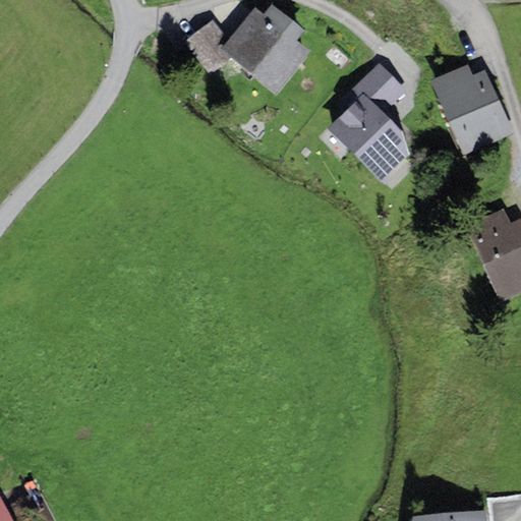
[(271,4),(263,14),(254,7),(228,40),(220,50),(231,60),(275,96),(310,53),(296,41),(304,32),(271,4)]
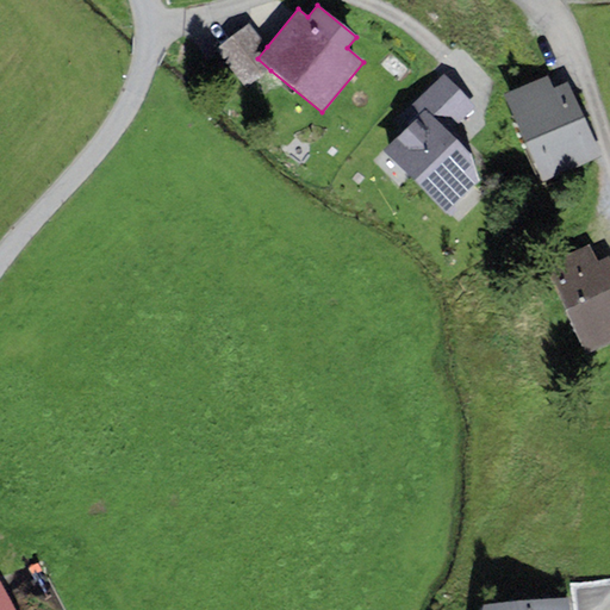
[(267,47),(248,23),(216,50),(246,87),(271,70),(257,58),(267,47)]
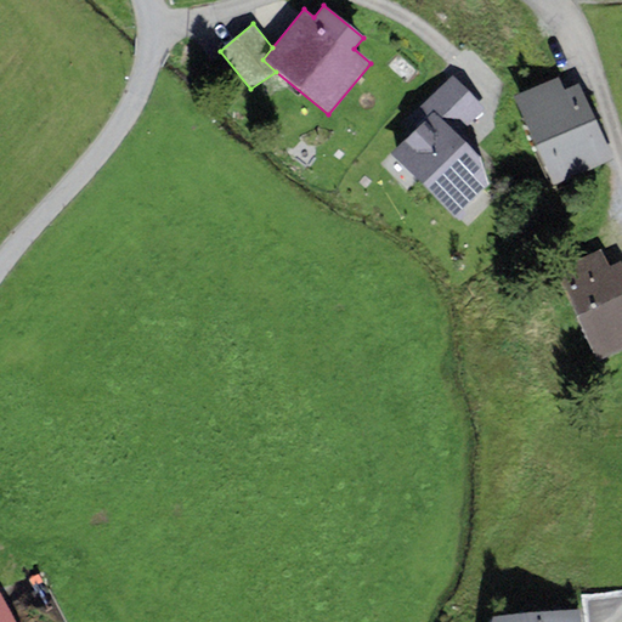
[(457,135),(482,107),(452,77),(418,112),(427,120),(434,113),(457,135)]
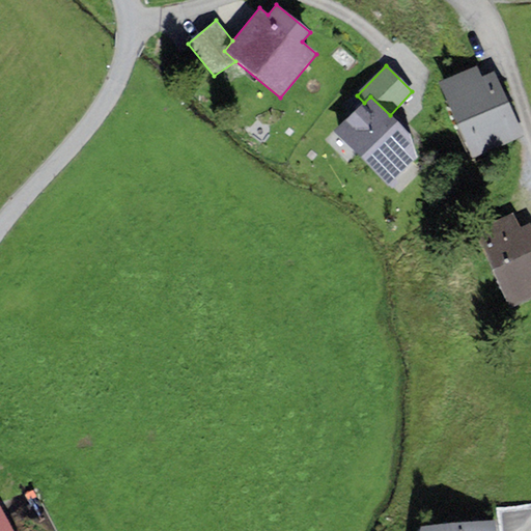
[(476,65),(439,81),(472,159),(524,136),(496,72),(482,78),(476,65)]
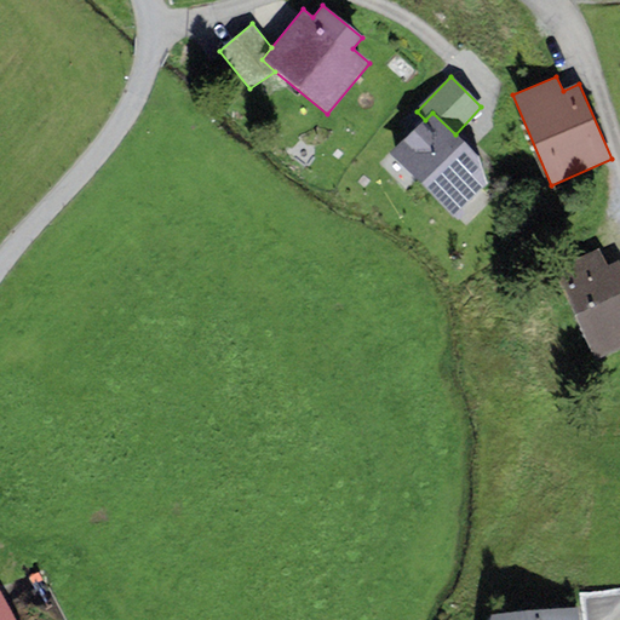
[(455,135),(432,113),(425,120),(391,155),(453,216),(488,184),(478,156),(455,135)]
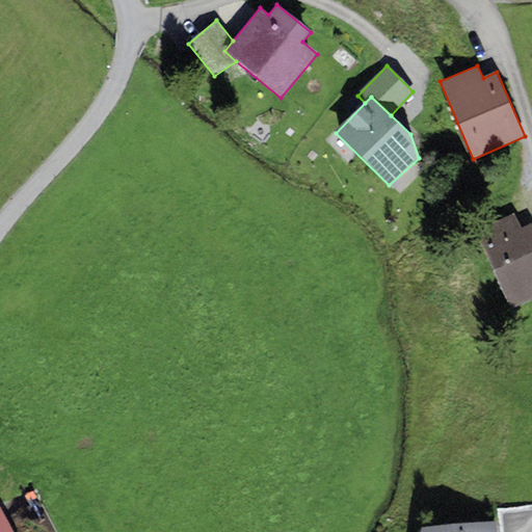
[(513,213),(475,230),(511,310),(531,300),(531,223),(521,229),(513,213)]
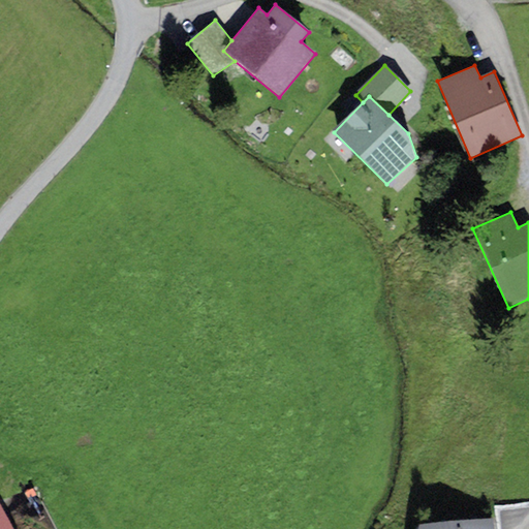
[(0,528),(12,528),(0,504),(0,528)]
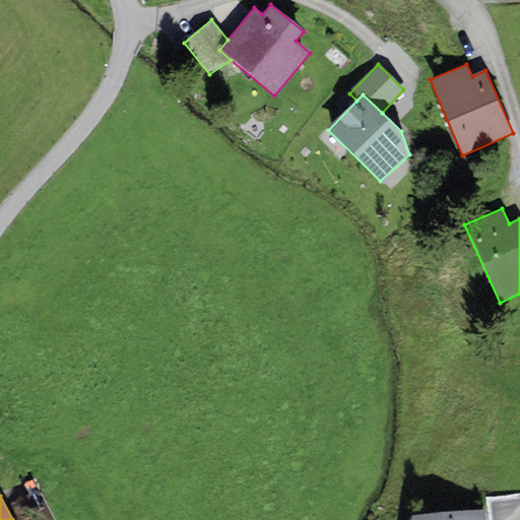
[(484,519),(483,510),(412,517),(411,519),(484,519)]
